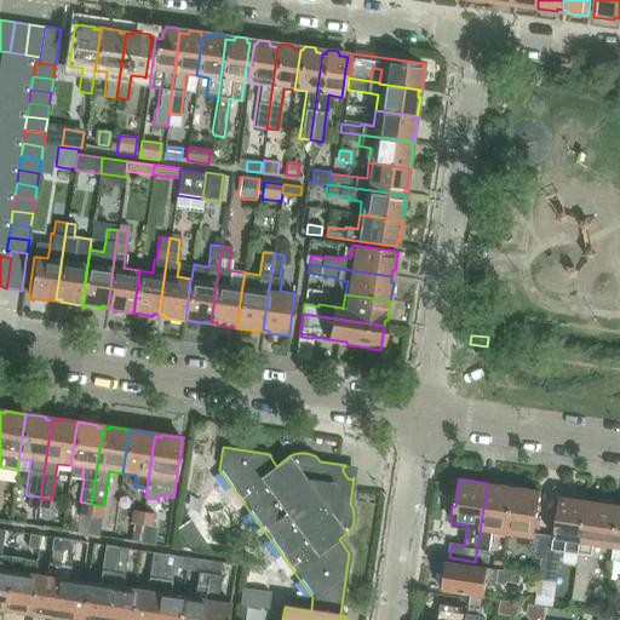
[(487,483),(477,547),(489,550),(493,532),(506,533),(514,487),(487,483)]
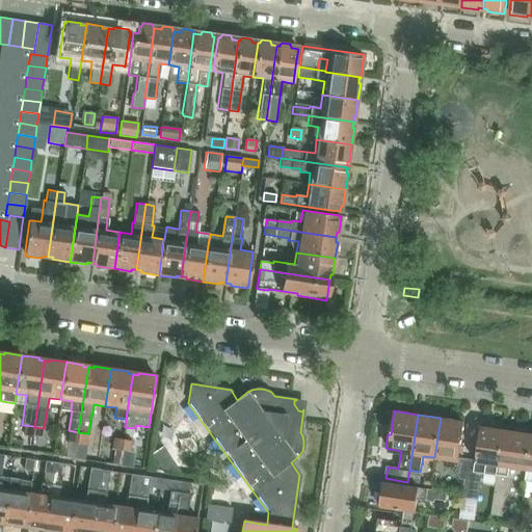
[(441,418),(434,457),(446,459),(446,466),(456,468),(455,472),(460,479),(463,480),(467,458),(459,457),(462,431),(463,424),(464,421),(441,418)]
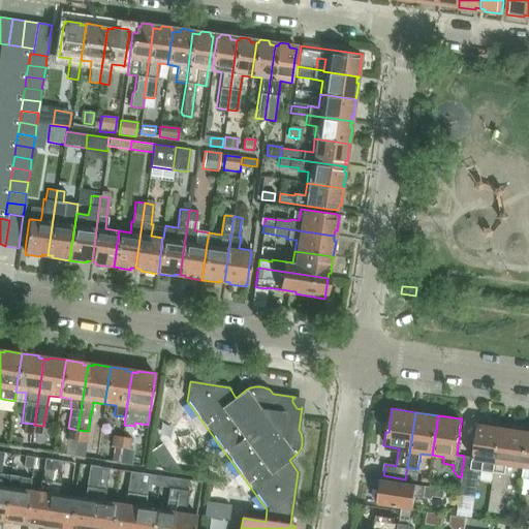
[(464,456),(461,477),(459,495),(475,497),(479,469),(494,471),(500,425),(481,422),(481,427),(475,426),(474,437),(475,437),(472,457),(464,456)]
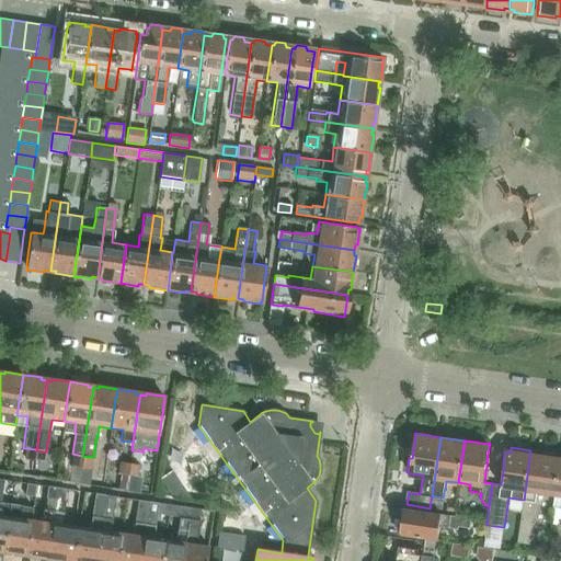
[(25,448),(23,459),(33,460),(35,449),(25,448)]
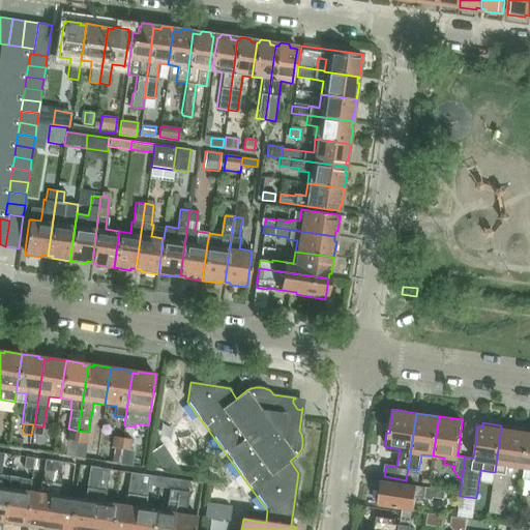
[(33,424),(31,435),(41,437),(42,427),(34,425),(33,424)]
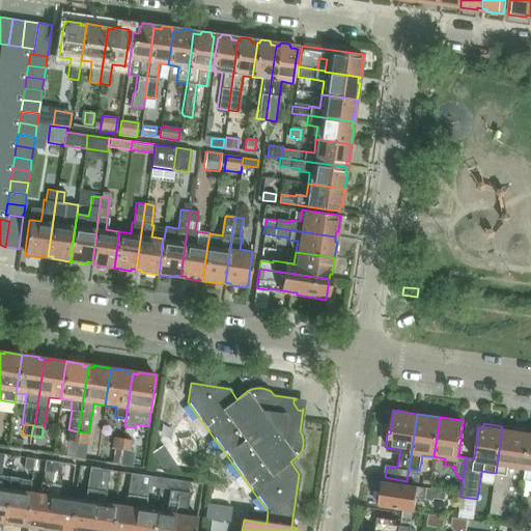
[(496,473),(490,513),(501,515),(508,466),(525,468),(529,441),(530,430),(508,427),(508,431),(503,430),(504,426),(502,426),(496,473)]
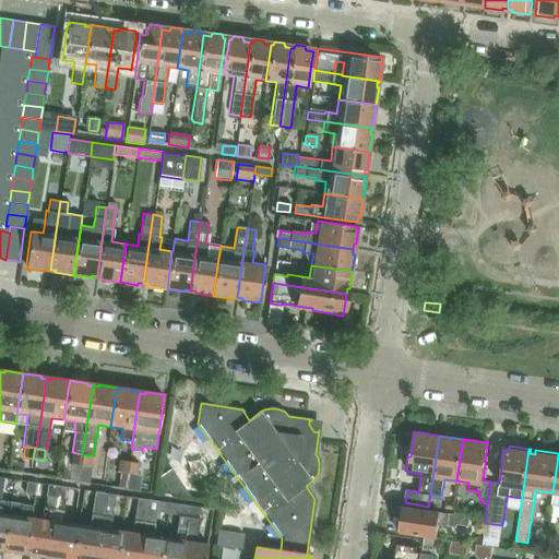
[(69,478),(68,479),(79,482),(82,454),(72,452),(71,464),(69,478)]
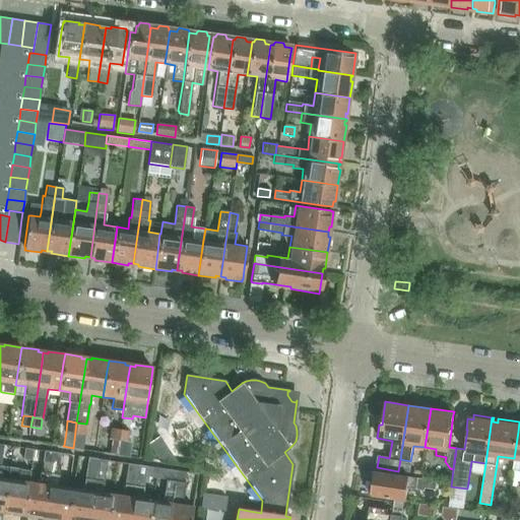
[(76,423),(73,448),(81,449),(83,435),(85,424),(76,423)]
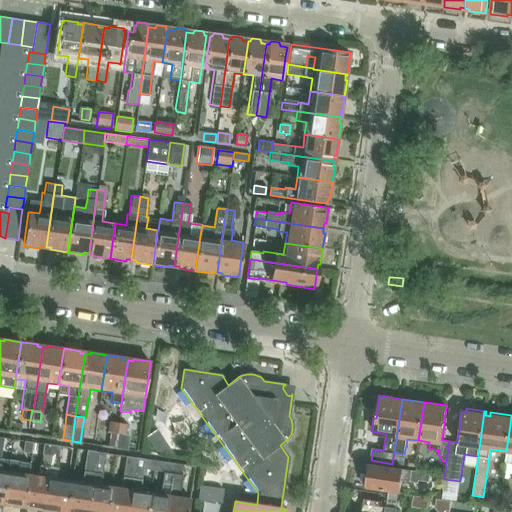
[(109,421),(107,431),(110,431),(116,432),(118,422),(109,421)]
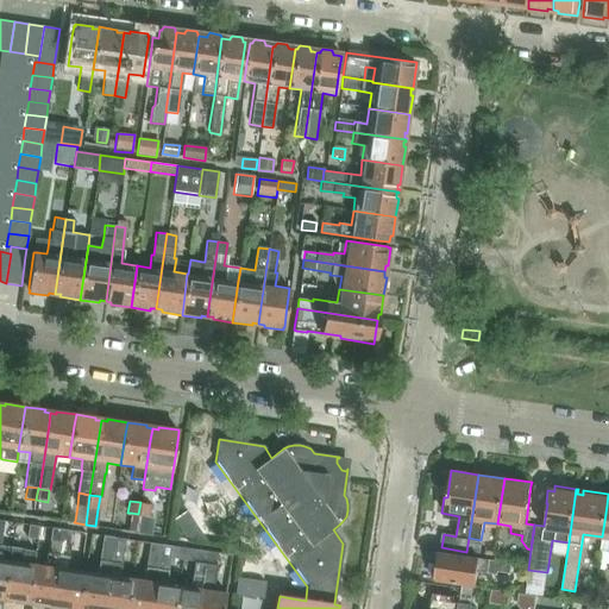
[(140,502),(138,514),(149,516),(151,503),(140,502)]
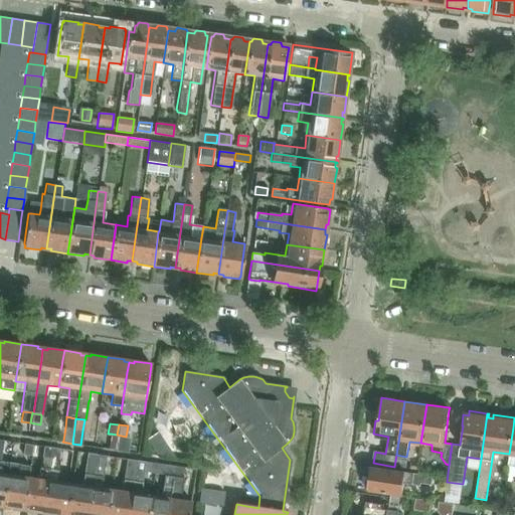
[(21,436),(23,427),(10,425),(9,434),(21,436)]
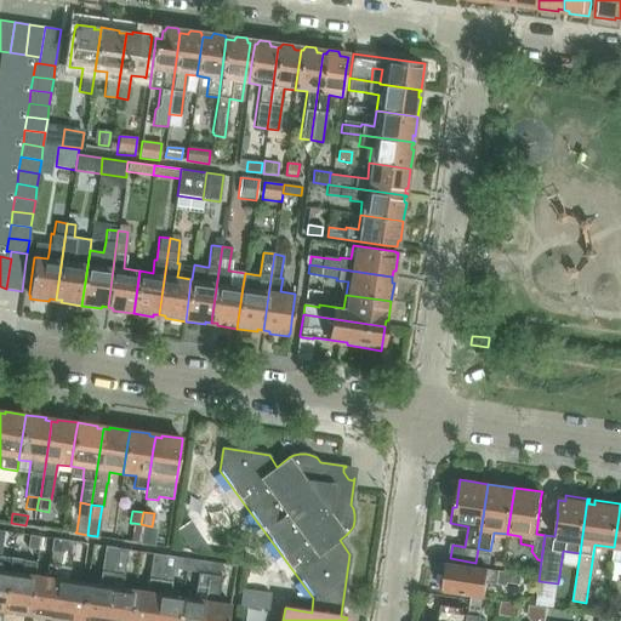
[(178,531),(188,547),(201,539),(191,523),(178,531)]
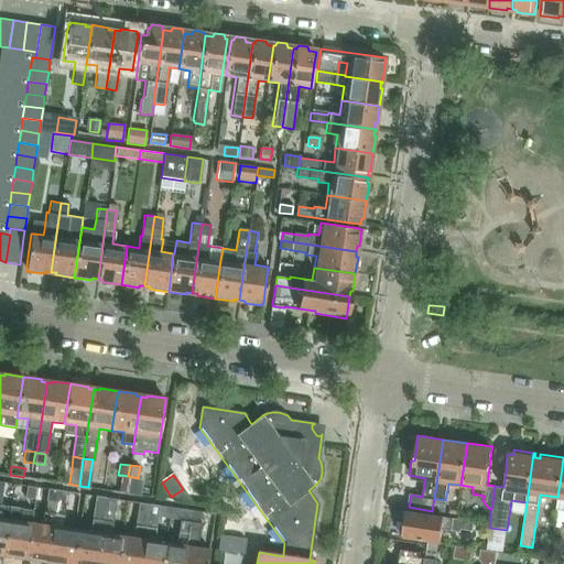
[(36,488),(26,486),(24,498),(35,500),(36,488)]
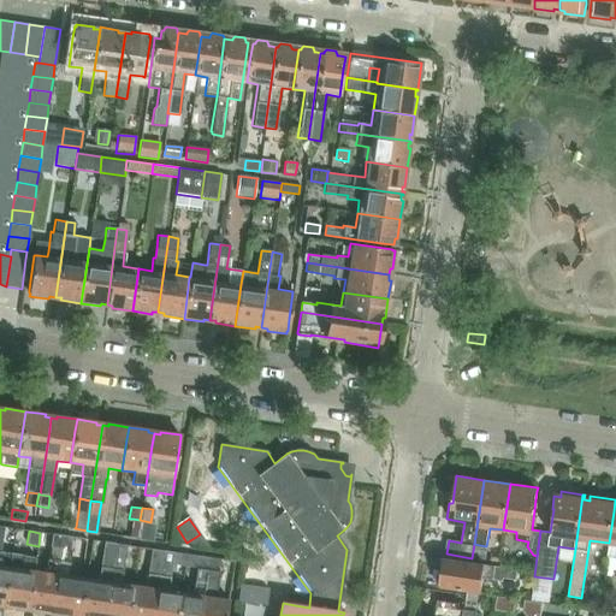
[(52,534),(49,548),(60,549),(61,535),(52,534)]
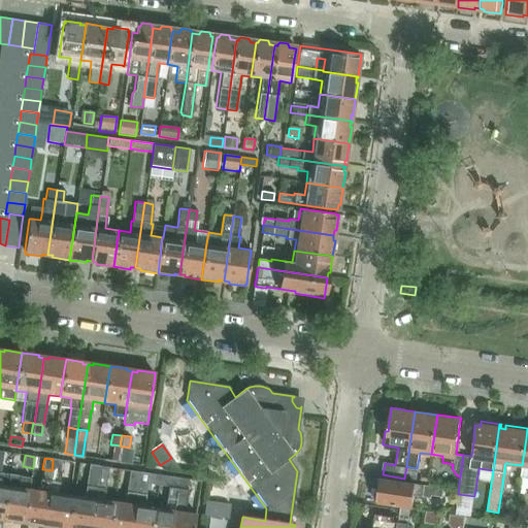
[(52,470),(60,471),(61,460),(53,459),(52,470)]
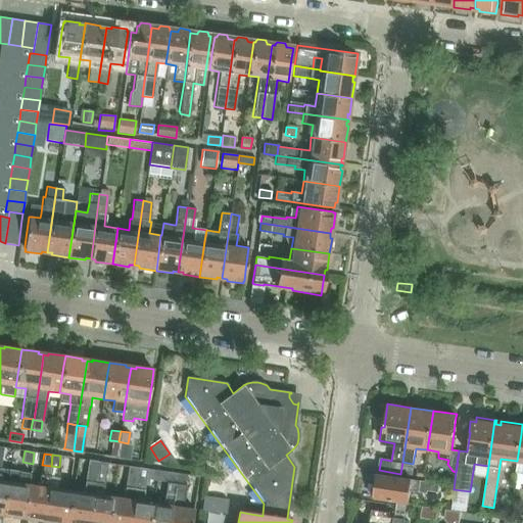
[(9,470),(0,468),(0,464),(1,457),(0,456),(0,515),(2,516),(9,470)]
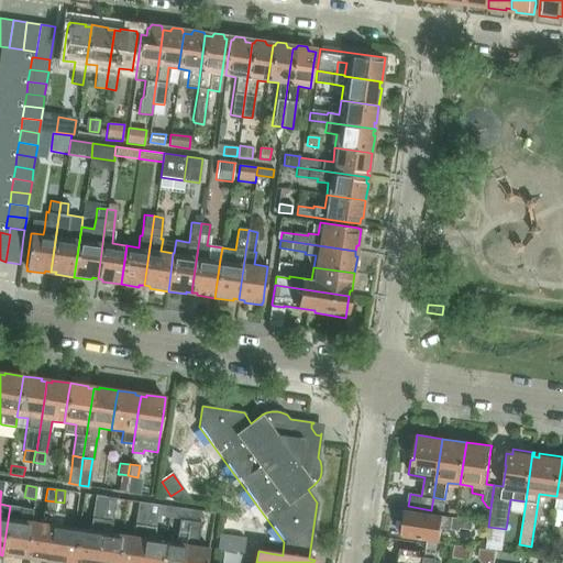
[(78,528),(75,553),(73,562),(95,562),(106,497),(96,496),(92,518),(91,518),(89,530),(78,528)]
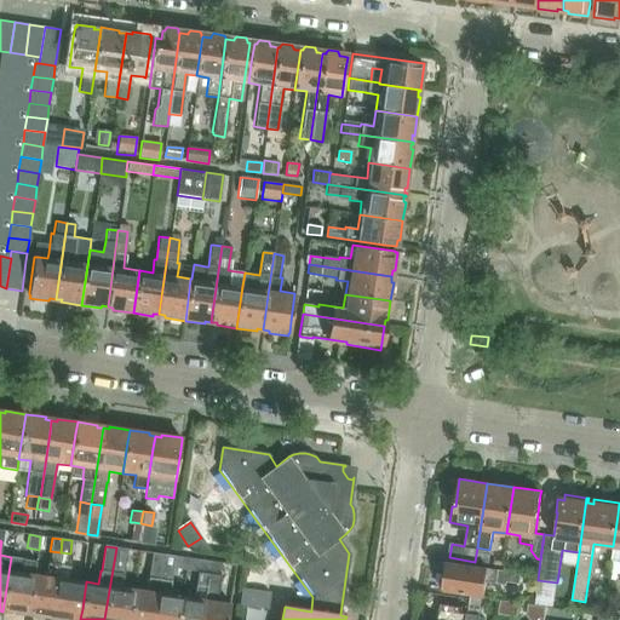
[(116,547),(104,619),(128,619),(135,589),(122,586),(127,549),(116,547)]
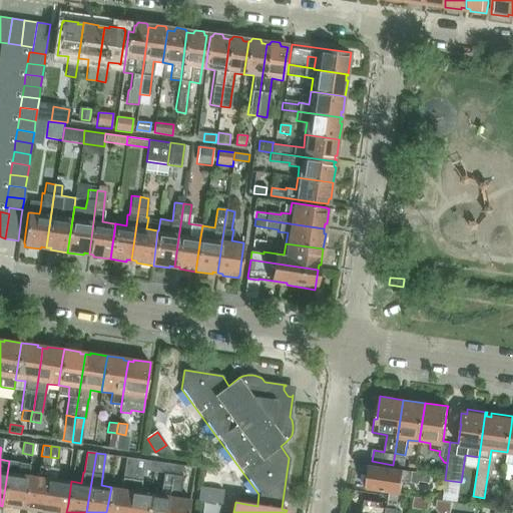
[(395,453),(393,465),(405,466),(406,455),(405,455),(395,453)]
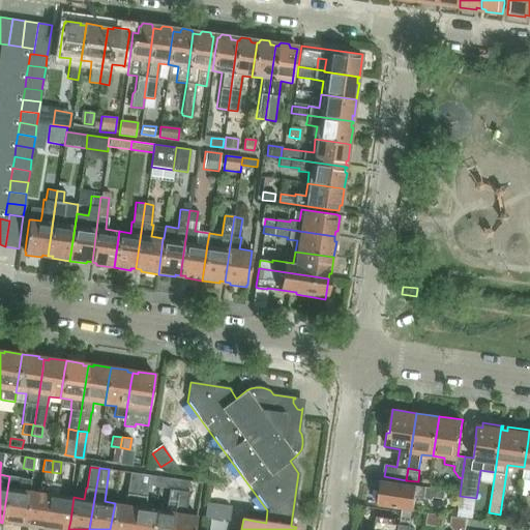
[(131,473),(129,483),(128,494),(126,494),(124,504),(115,503),(110,529),(130,529),(140,474),(131,473)]
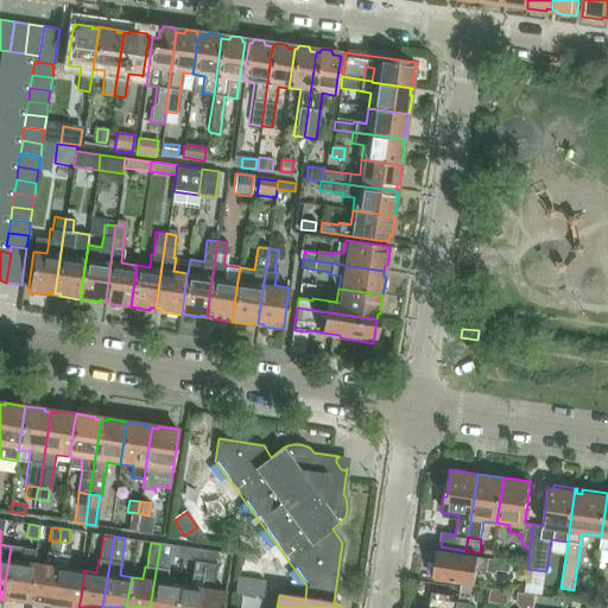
[(165,582),(171,545),(160,544),(150,607),(175,607),(178,584),(165,582)]
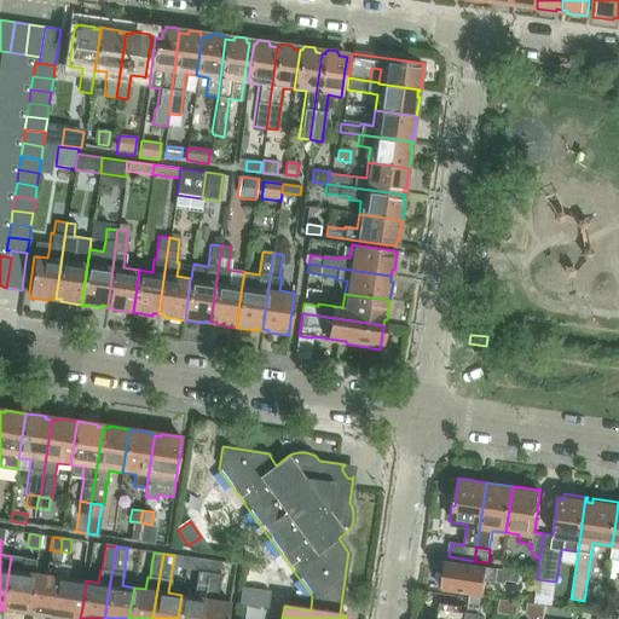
[(33,573),(34,559),(23,557),(23,559),(11,556),(3,611),(21,613),(21,611),(27,612),(33,573)]
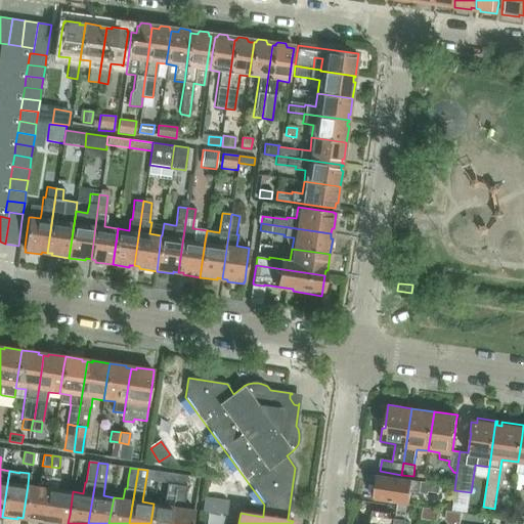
[(170,473),(167,494),(165,494),(164,505),(154,504),(150,523),(171,523),(178,474),(170,473)]
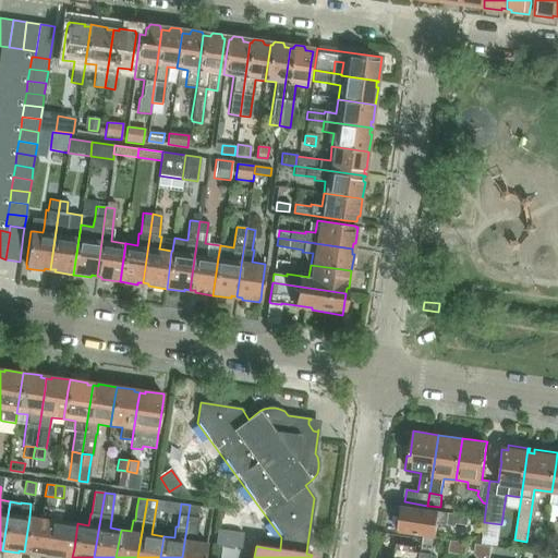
[(204,557),(207,542),(195,541),(201,507),(190,505),(182,557),(204,557)]
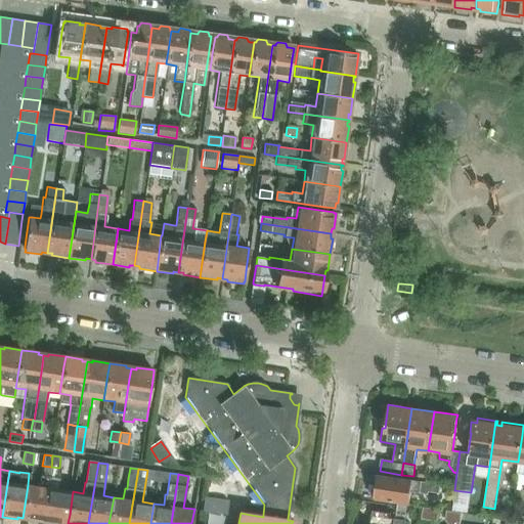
[(38,486),(28,485),(23,518),(23,520),(24,520),(32,521),(38,522),(38,520),(43,521),(50,476),(41,475),(40,475),(38,486)]
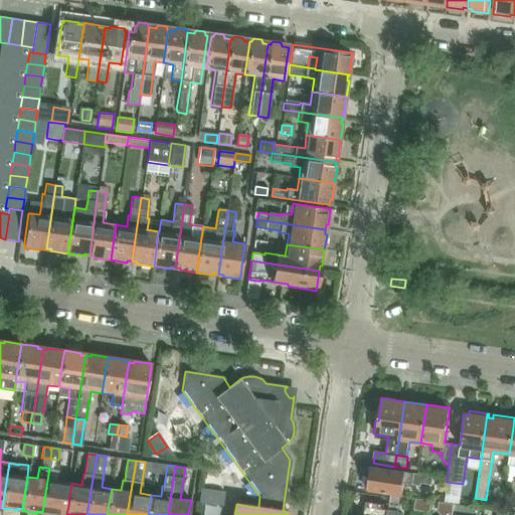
[(433,476),(369,467),(368,468),(371,469),(370,473),(368,473),(365,490),(375,491),(390,493),(391,494),(400,495),(402,495),(404,483),(420,485),(420,484),(432,485),(433,476)]
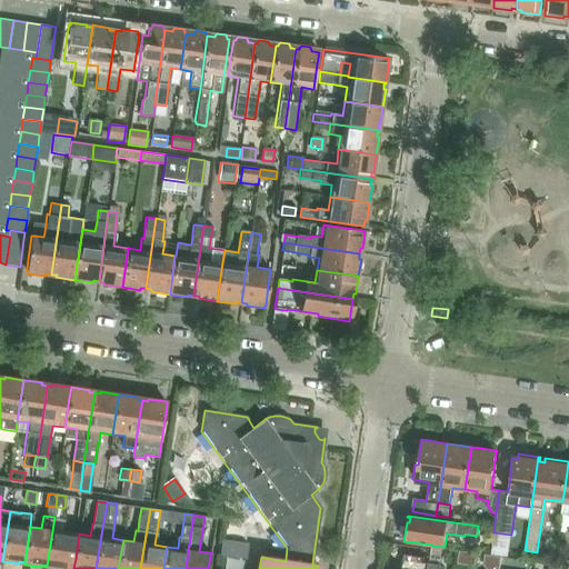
[(55,517),(47,566),(52,567),(52,568),(55,568),(67,568),(68,568),(69,568),(70,558),(75,532),(62,531),(65,519),(62,518),(55,517)]
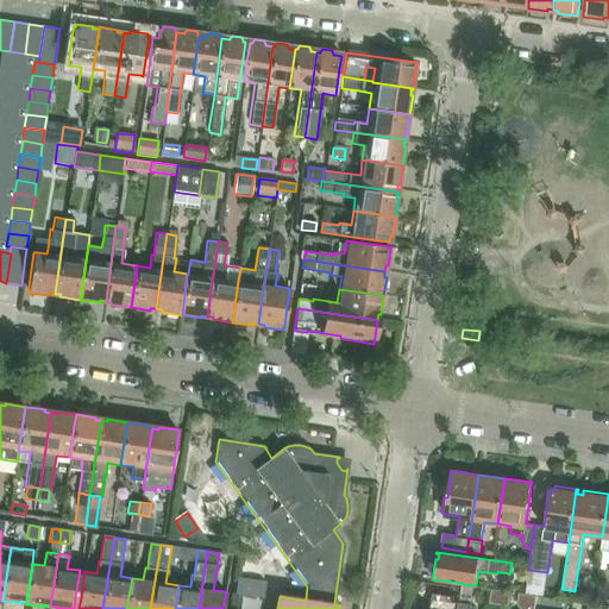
[(242,579),(239,594),(264,597),(265,583),(242,579)]
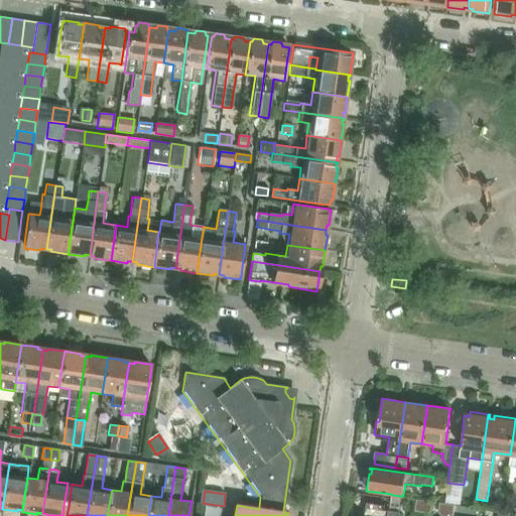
[(388,515),(392,495),(391,494),(391,498),(378,497),(368,495),(364,515),(388,515)]
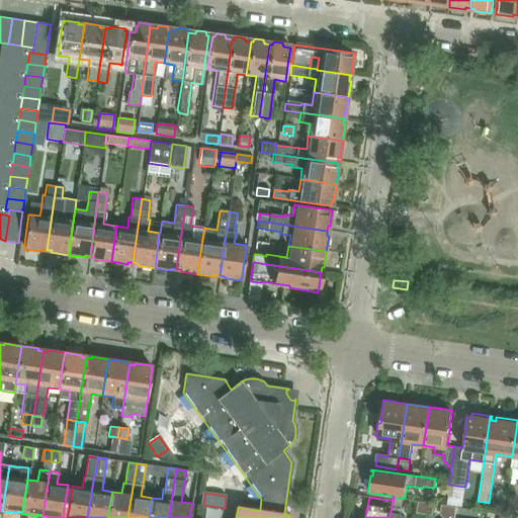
[(403,498),(394,497),(390,517),(400,517),(401,513),(403,498)]
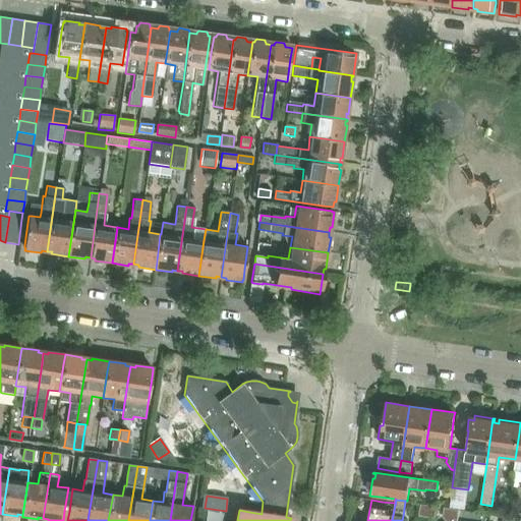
[(421,504),(419,516),(436,519),(438,507),(421,504)]
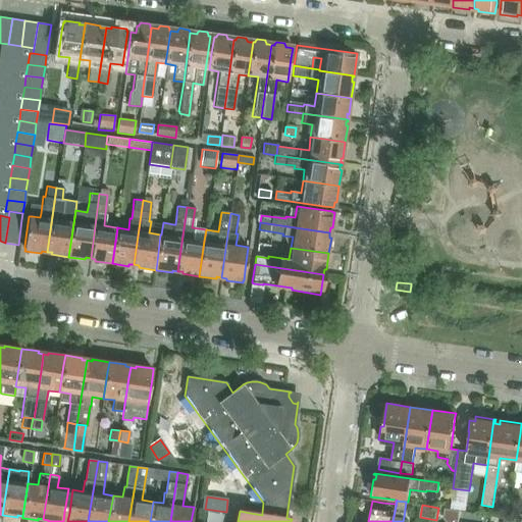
[(458,521),(460,511),(444,509),(442,518),(446,521),(458,521)]
